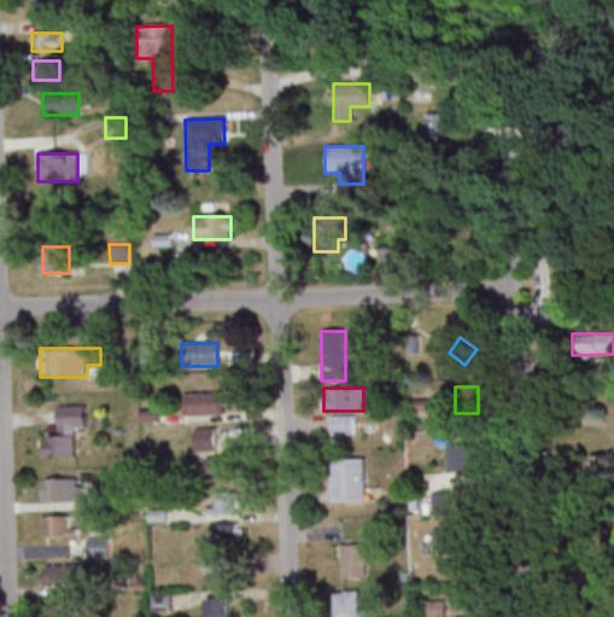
[(221,415),(221,393),(182,393),(182,415),(221,415)]
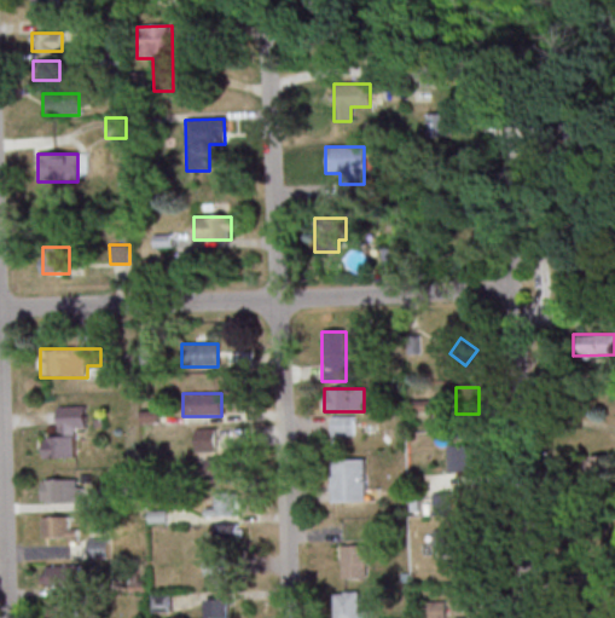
[(57,406),(57,437),(44,437),(44,460),(73,460),(73,431),(85,431),(85,406),(57,406)]
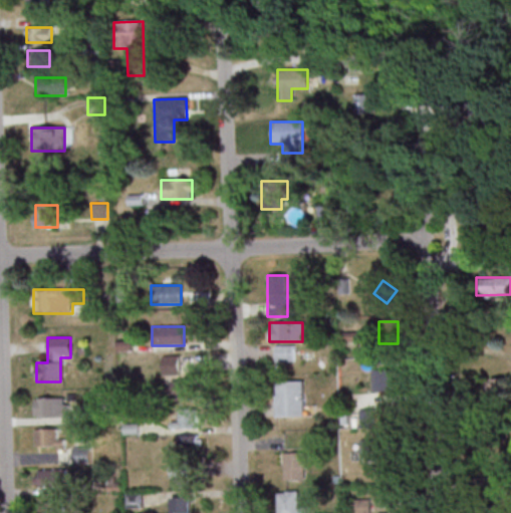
[(292,345),(274,345),(274,361),(292,361),(292,345)]
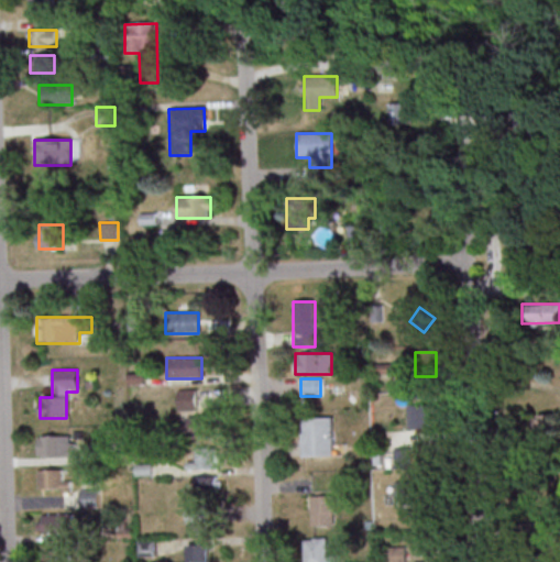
[(177,390),(177,410),(195,410),(195,390),(177,390)]
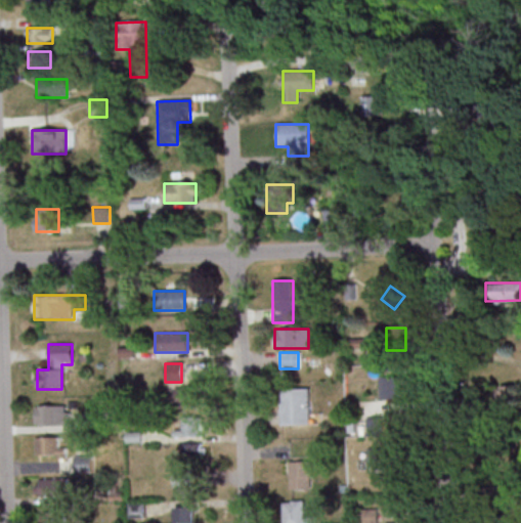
[(406,372),(386,372),(386,399),(406,399),(406,372)]
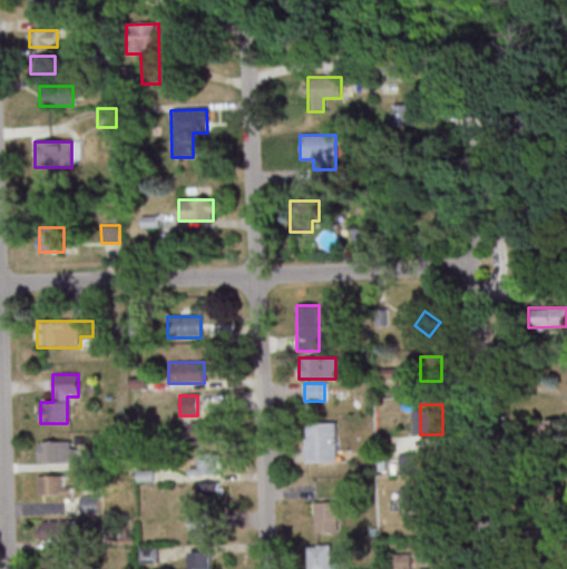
[(214,422),(188,422),(188,443),(214,443),(214,422)]
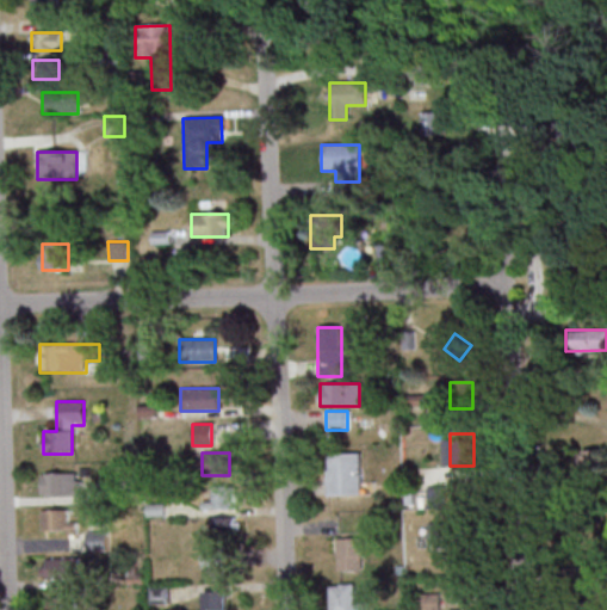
[(326,454),(326,495),(359,495),(359,454),(326,454)]
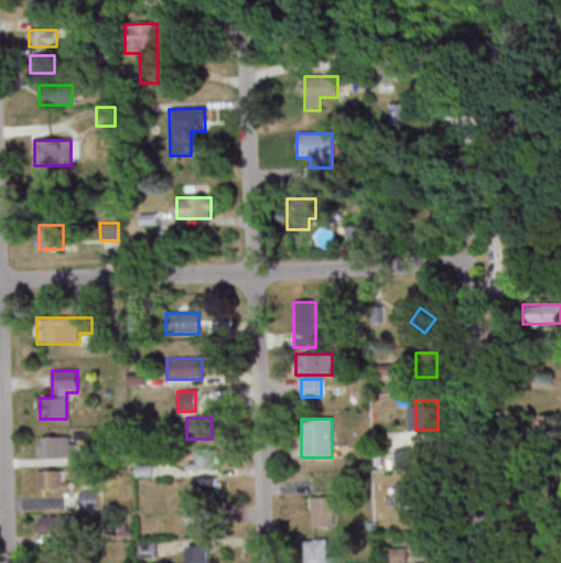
[(72,458),(72,436),(36,436),(36,458),(72,458)]
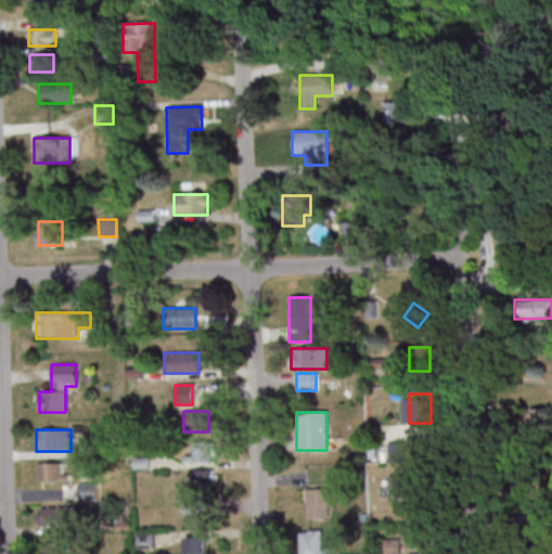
[(214,442),(192,442),(192,453),(183,453),(183,463),(214,463),(214,442)]
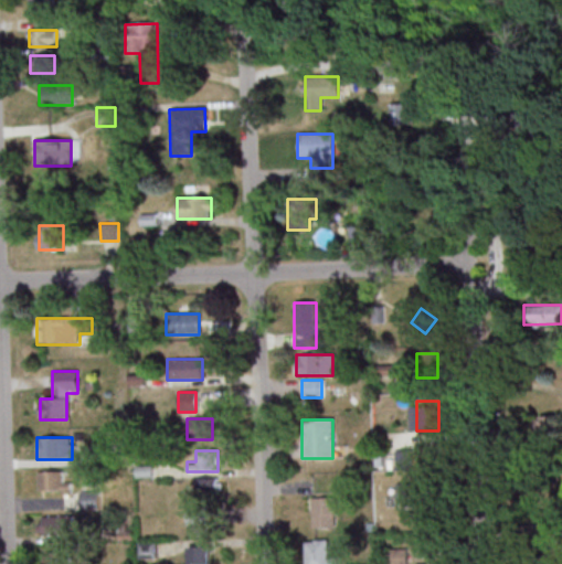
[(36,472),(36,493),(70,493),(70,482),(60,482),(60,472),(36,472)]
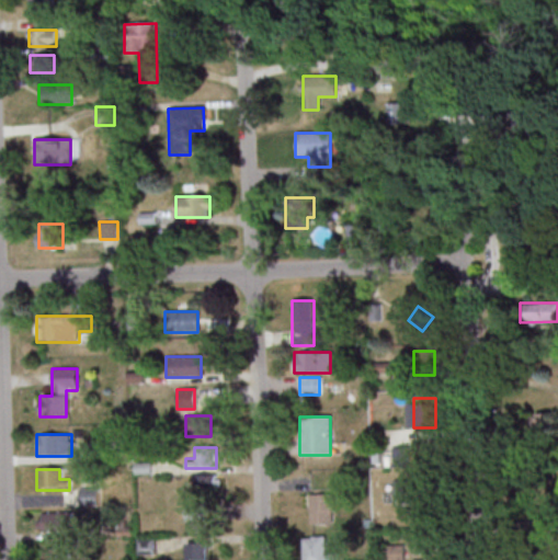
[(193,476),(193,493),(218,493),(218,476),(193,476)]
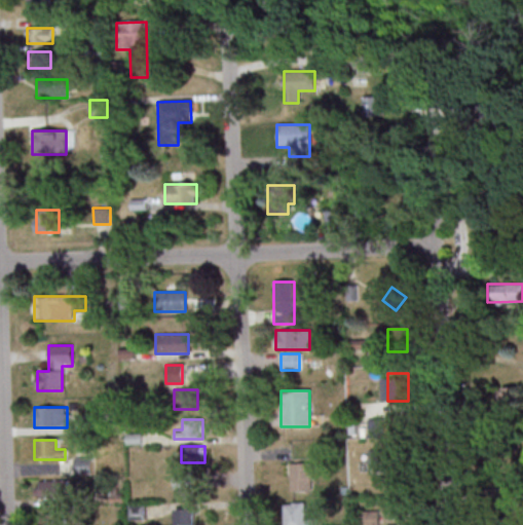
[(368,471),(394,471),(394,451),(368,451),(368,471)]
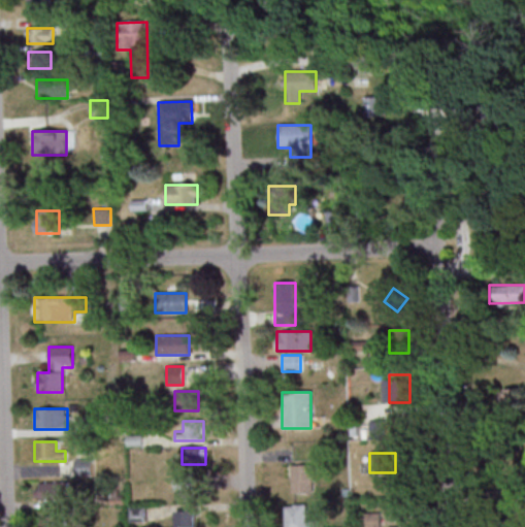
[(90,475),(90,460),(73,460),(73,475),(90,475)]
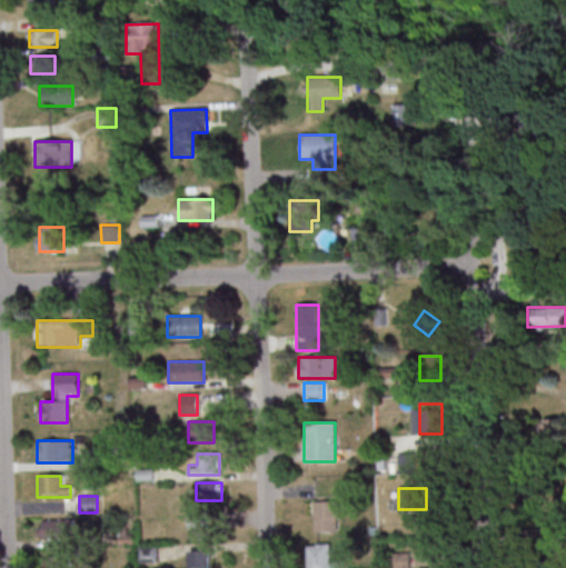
[(313,501),(313,531),(338,531),(338,501),(313,501)]
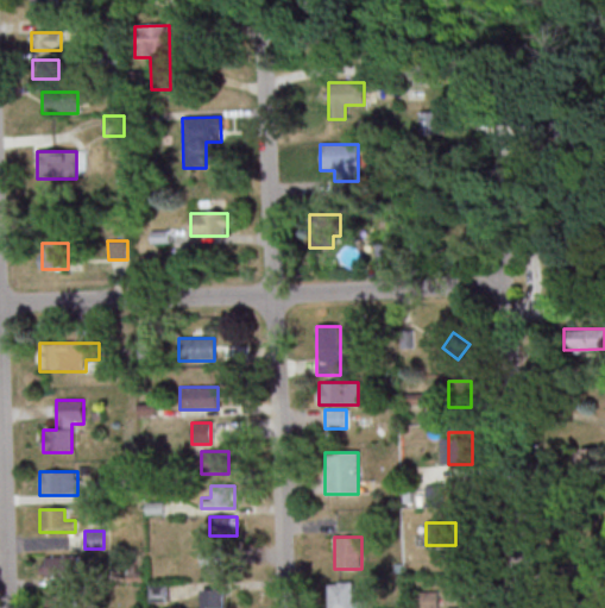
[(200,549),(200,577),(224,577),(224,549),(200,549)]
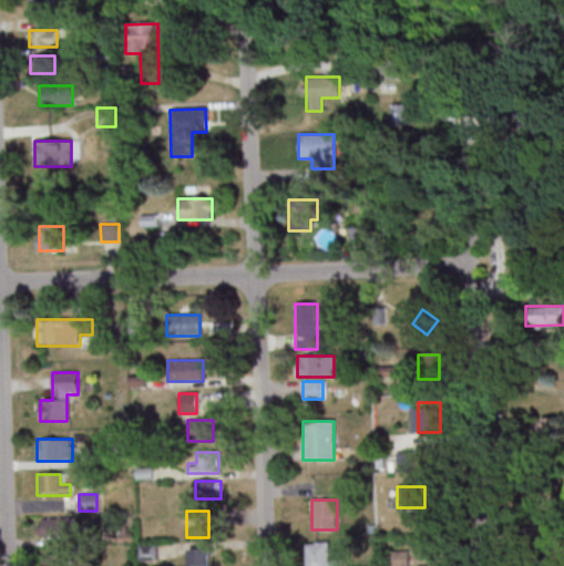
[(72,517),(39,517),(39,536),(72,536),(72,517)]
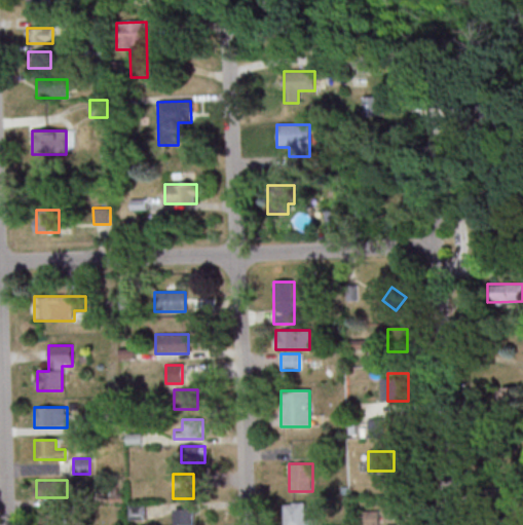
[(283,502),(283,524),(312,524),(312,516),(303,516),(303,502),(283,502)]
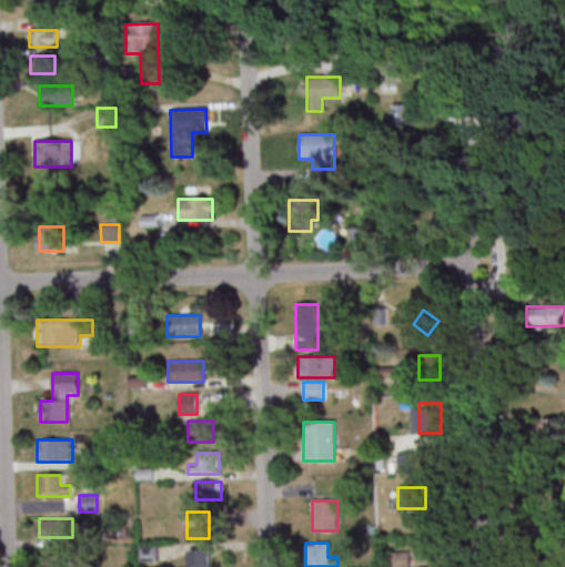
[(209,566),(210,549),(189,549),(189,566),(209,566)]
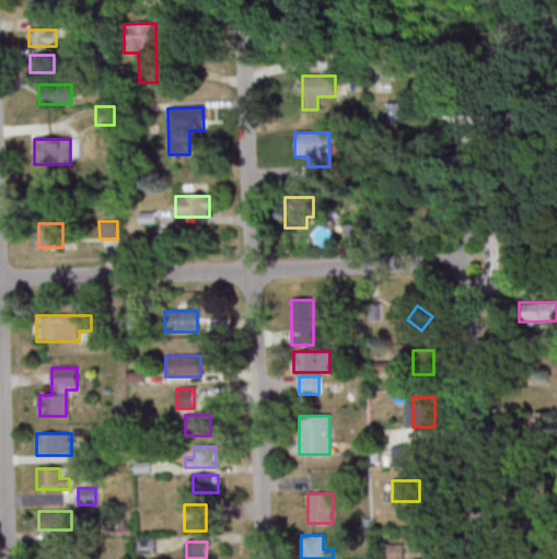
[(401,558),(402,545),(383,545),(382,558),(401,558)]
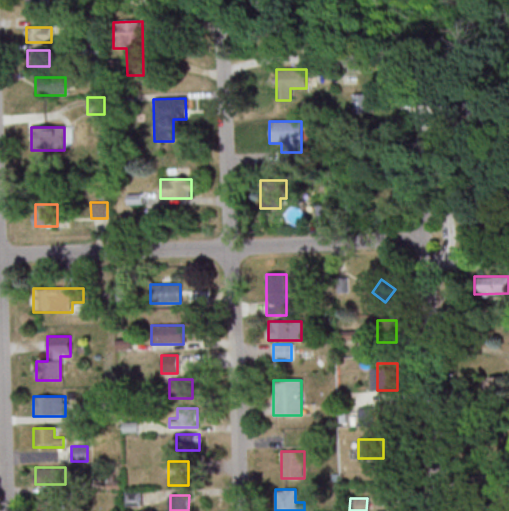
[(40,500),(40,510),(58,510),(59,500),(40,500)]
